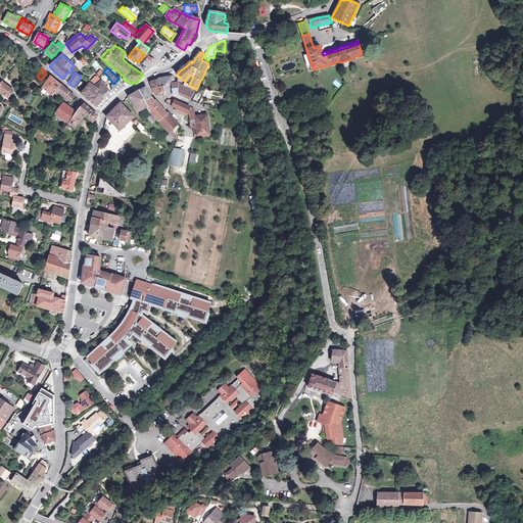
[(58,93),(63,97),(69,102),(75,96),(60,85),(50,77),(50,76),(47,73),(44,77),(48,80),(42,88),(53,95),(54,93),(56,95),(58,93)]
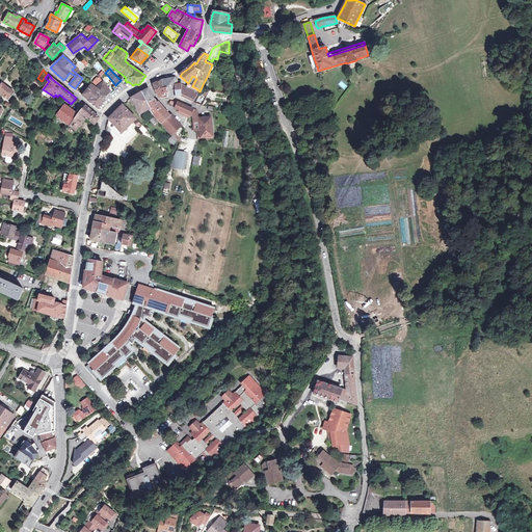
[(192,76),(188,83),(192,86),(195,80),(196,79),(196,78),(192,76)]
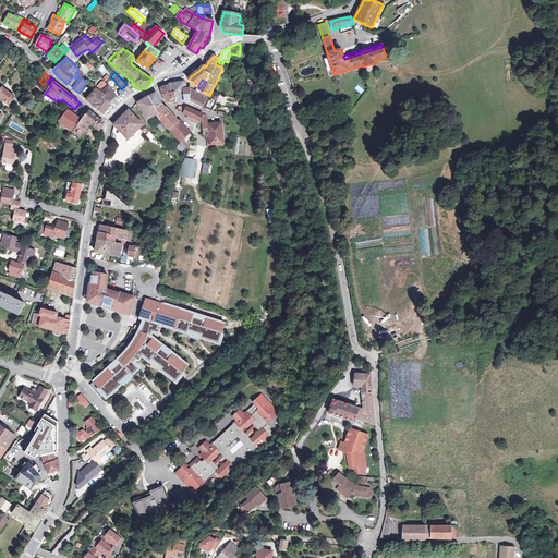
[(208,97),(190,88),(186,89),(185,88),(186,88),(186,84),(183,84),(183,82),(170,84),(160,88),(162,94),(167,102),(170,102),(177,102),(183,101),(190,100),(204,107),(208,97)]
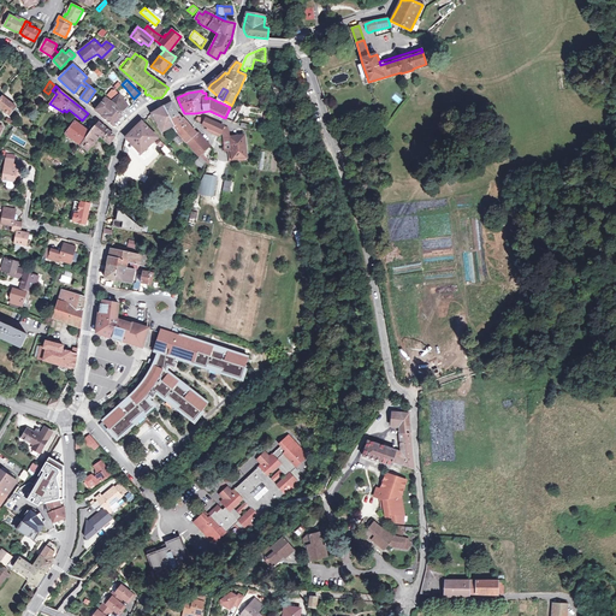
[(108,122),(113,126),(123,116),(120,114),(125,111),(129,107),(119,95),(113,100),(114,100),(112,102),(106,99),(95,110),(104,117),(102,117),(108,122)]
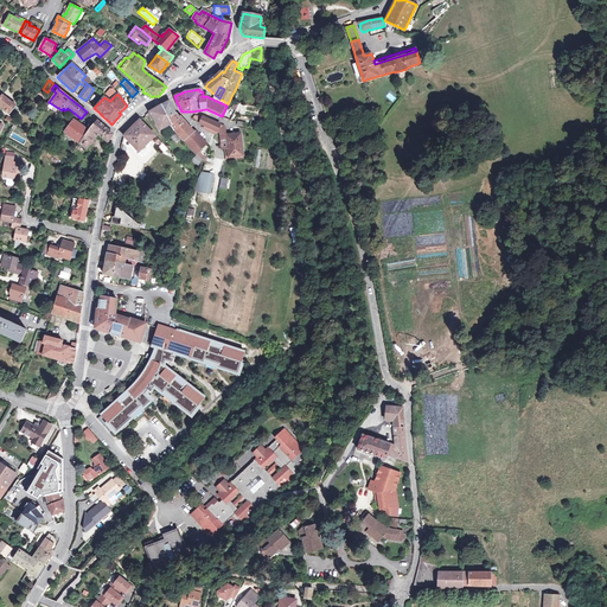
[(0,109),(1,108),(10,114),(11,112),(13,114),(17,114),(18,112),(19,108),(16,106),(2,95),(0,97),(0,109)]
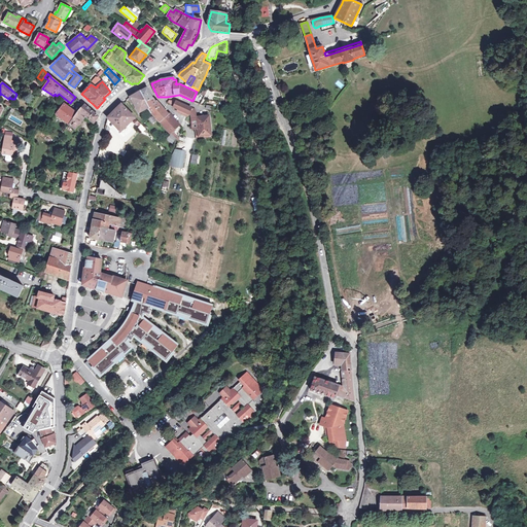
[(139,113),(148,108),(151,113),(160,121),(171,134),(167,140),(169,142),(170,141),(172,143),(176,139),(175,138),(177,137),(173,132),(180,125),(169,113),(168,114),(162,107),(160,105),(156,102),(155,102),(152,99),(150,93),(147,88),(131,97),(130,98),(128,99),(131,104),(133,103),(139,113)]
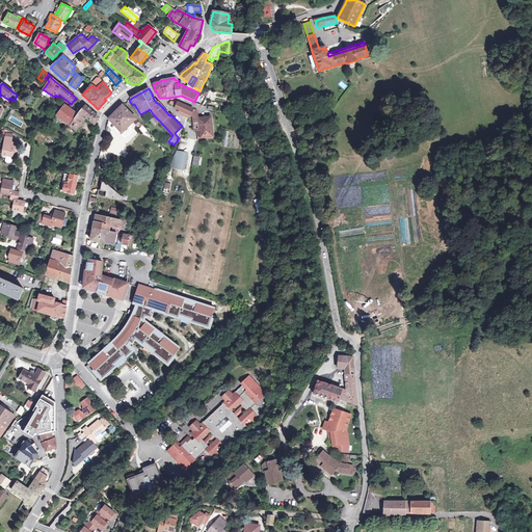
[(175,108),(190,115),(193,109),(180,103),(177,102),(170,101),(169,104),(175,106),(175,108)]
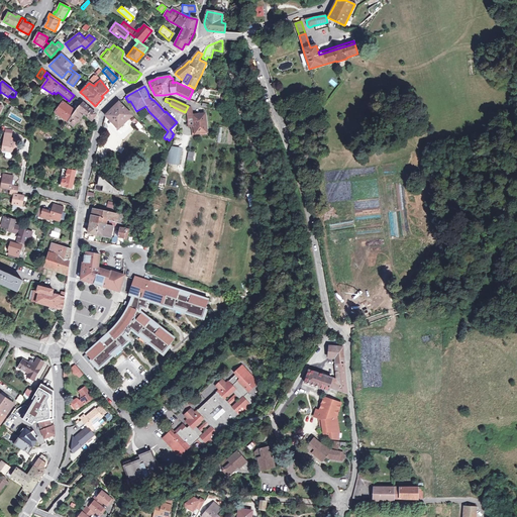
[(74,126),(84,114),(91,120),(92,120),(96,114),(82,102),(75,111),(63,102),(55,112),(74,126)]
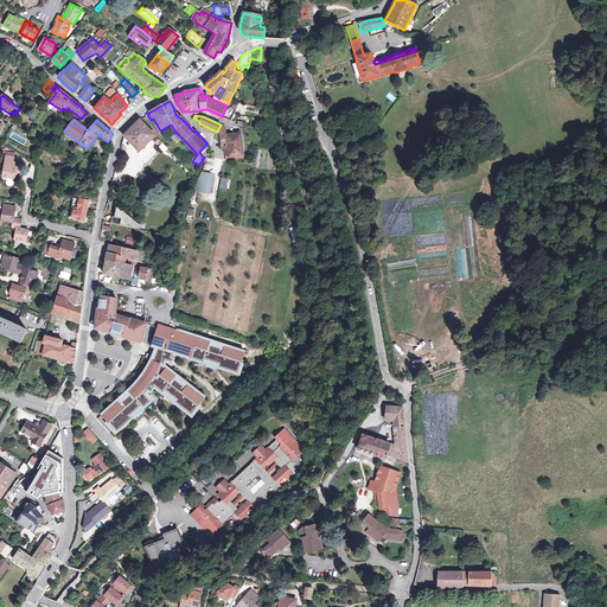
[(155,135),(140,120),(123,136),(140,152),(155,135)]
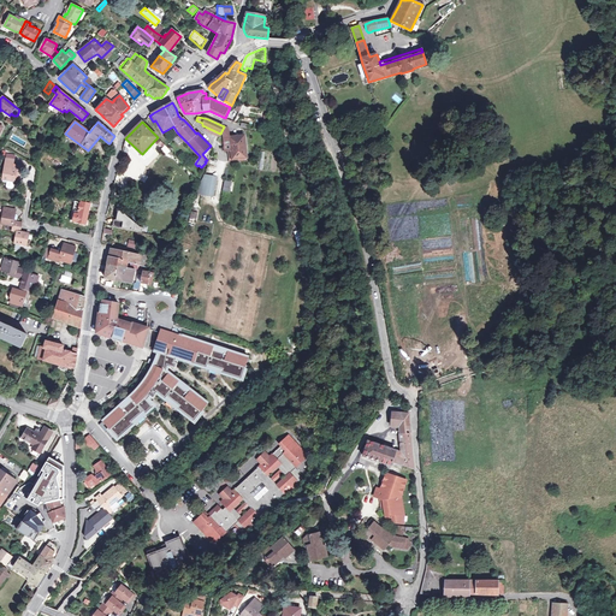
[(244,136),(230,137),(232,160),(247,159),(244,136)]
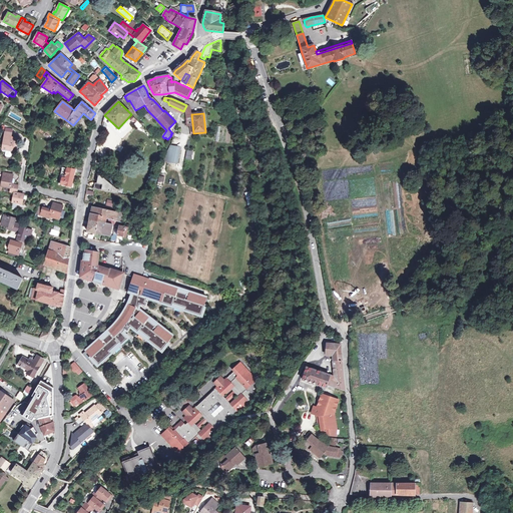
[(13,146),(16,147),(18,147),(19,138),(14,137),(13,141),(10,140),(12,133),(5,132),(2,149),(12,151),(13,146)]
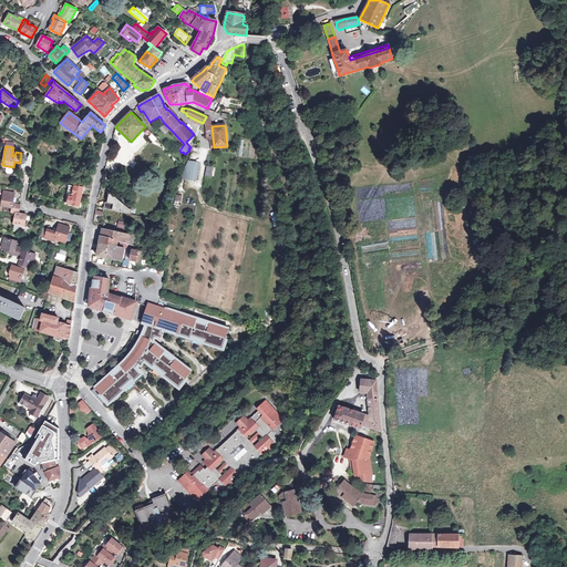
[(82,189),(83,187),(74,186),(69,185),(66,194),(72,195),(72,197),(66,196),(64,204),(79,206),(82,189)]
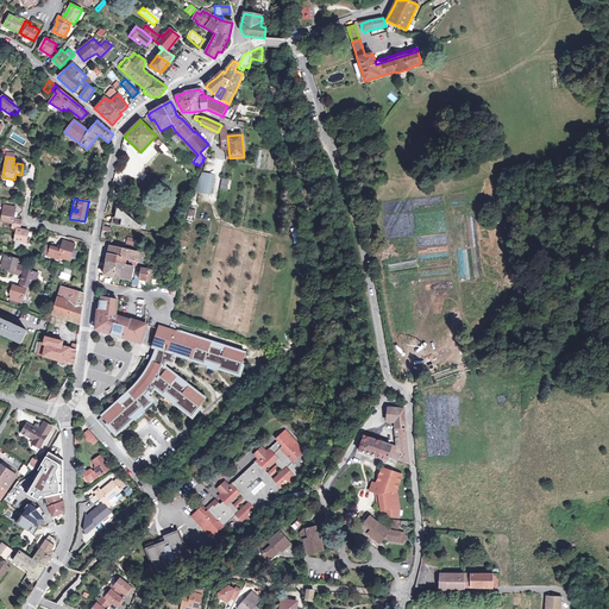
[(22,220),(16,219),(13,218),(14,212),(16,208),(4,206),(2,214),(0,213),(0,225),(1,226),(2,221),(13,224),(12,227),(17,228),(14,240),(26,243),(27,231),(19,230),(22,220)]
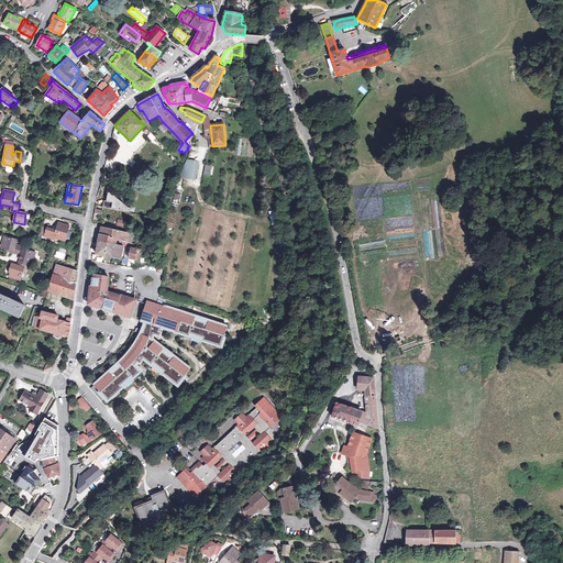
[(96,206),(103,208),(108,209),(110,200),(97,198),(97,200),(96,206)]
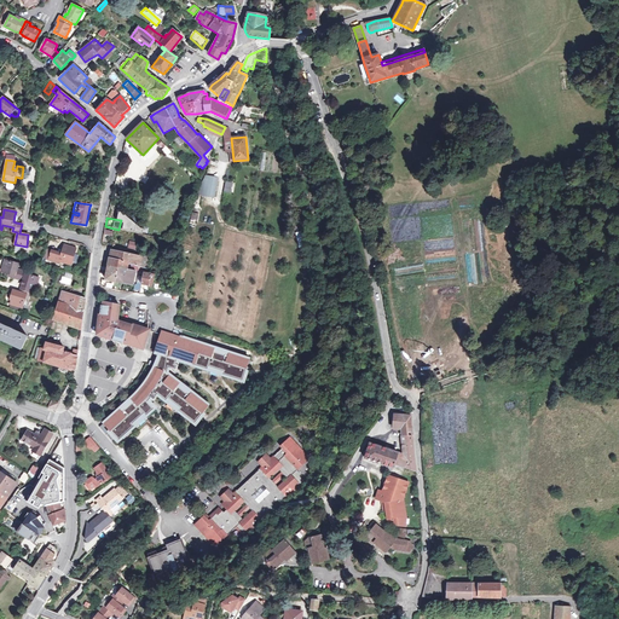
[(302,232),(296,233),(300,248),(306,247),(302,232)]
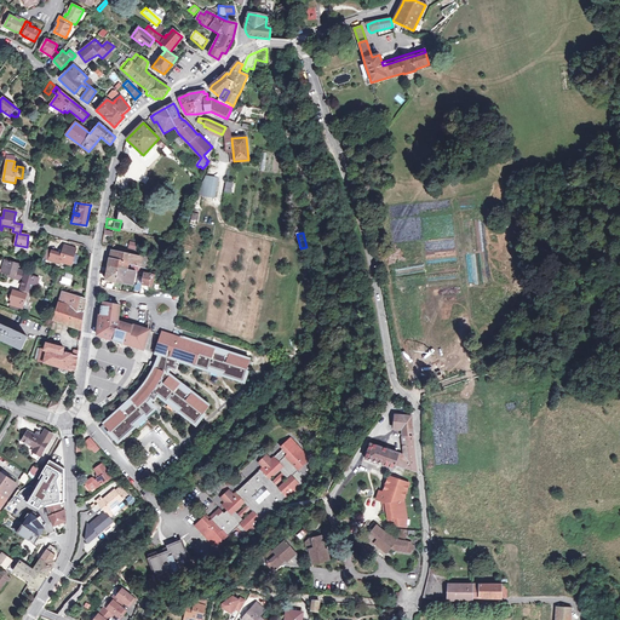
[(62,250),(61,254),(58,260),(70,264),(75,250),(65,246),(64,251),(62,250)]
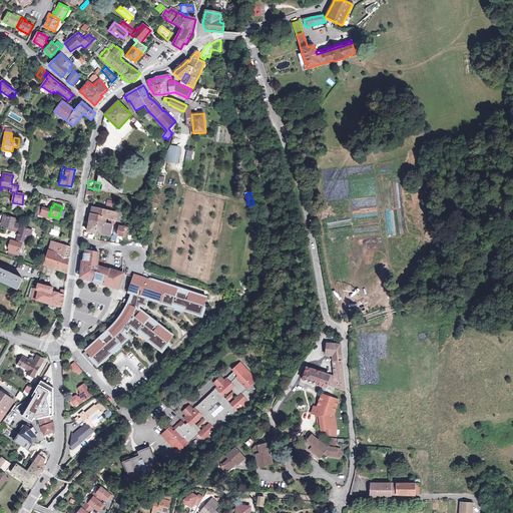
[(111,228),(112,224),(105,222),(106,218),(109,219),(122,222),(125,210),(118,208),(117,212),(93,207),(87,231),(102,234),(110,235),(111,228)]
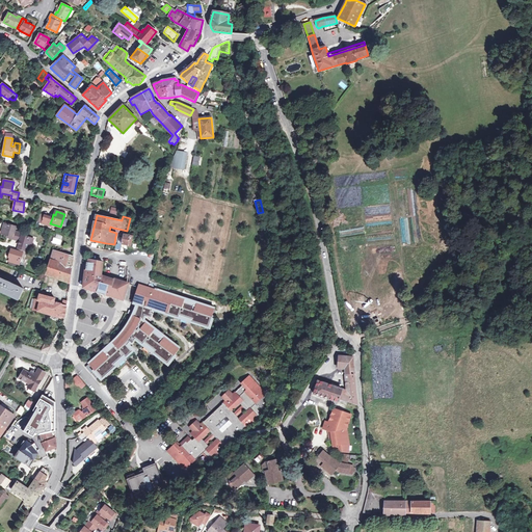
[(50,223),(52,218),(44,216),(42,223),(50,225),(50,223)]
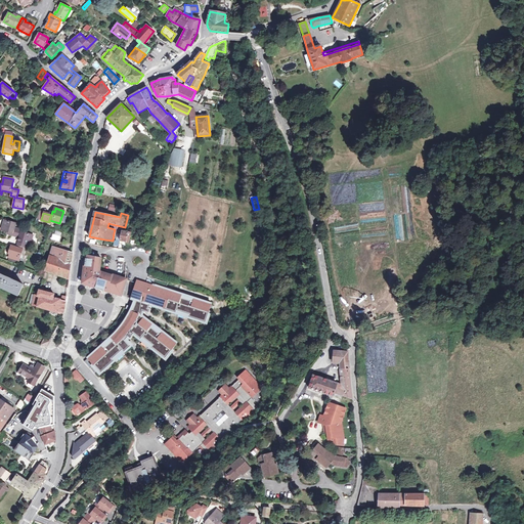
[(15,223),(4,220),(1,229),(6,231),(12,233),(11,235),(18,237),(17,242),(25,244),(29,246),(32,235),(20,232),(20,230),(13,228),(15,223)]
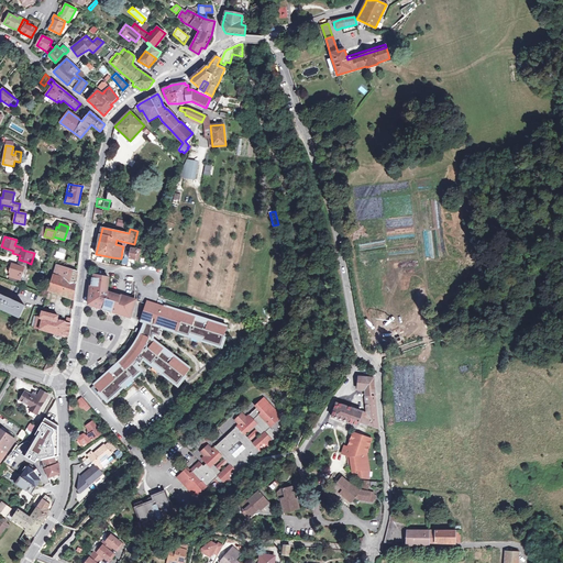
[(141,250),(131,247),(131,252),(130,256),(129,258),(139,261),(141,250)]
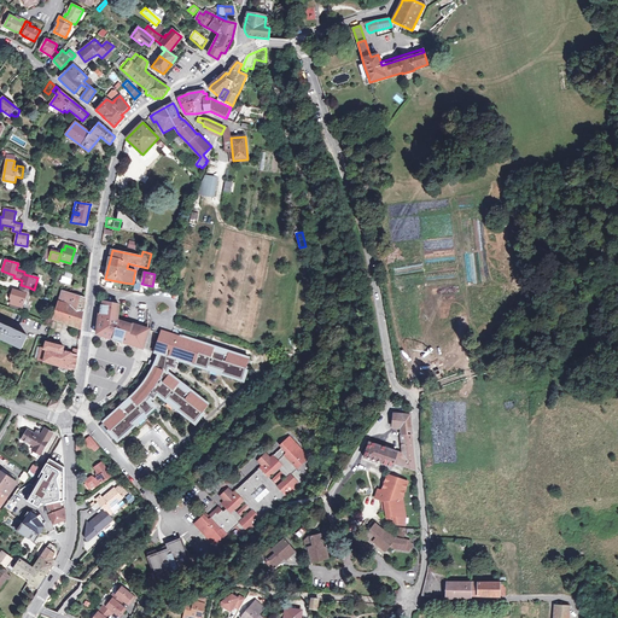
[(29,290),(21,287),(18,291),(13,290),(10,303),(21,307),(24,298),(25,293),(28,295),(29,290)]
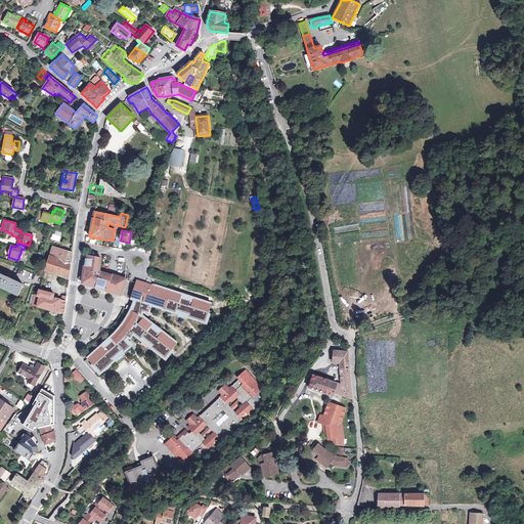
[(72,253),(54,248),(51,257),(49,256),(47,263),(45,271),(69,278),(72,253)]
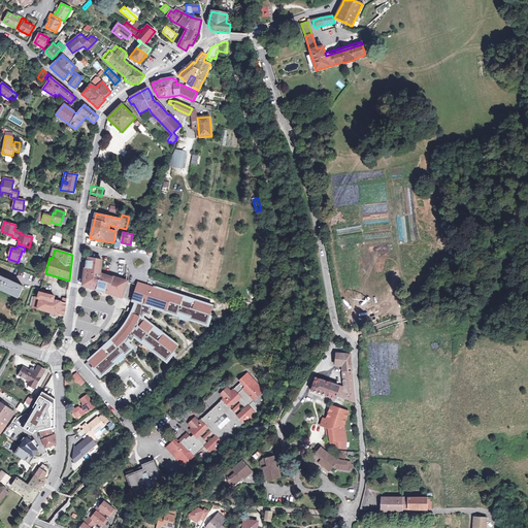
[(85,268),(84,285),(86,286),(113,295),(122,297),(125,288),(127,282),(112,277),(112,278),(103,275),(100,274),(102,261),(89,258),(88,261),(87,260),(86,268),(85,268)]
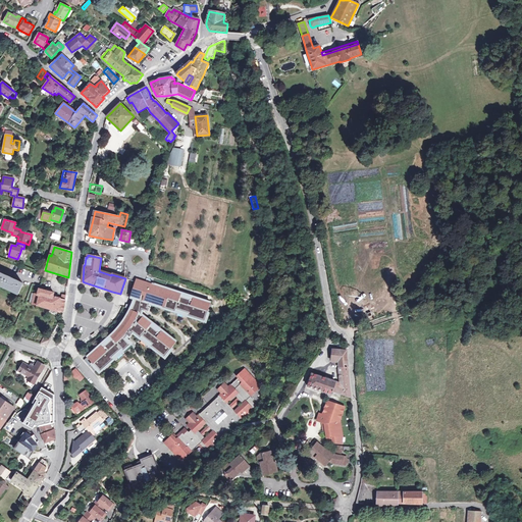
[(22,283),(0,273),(0,285),(17,295),(22,283)]
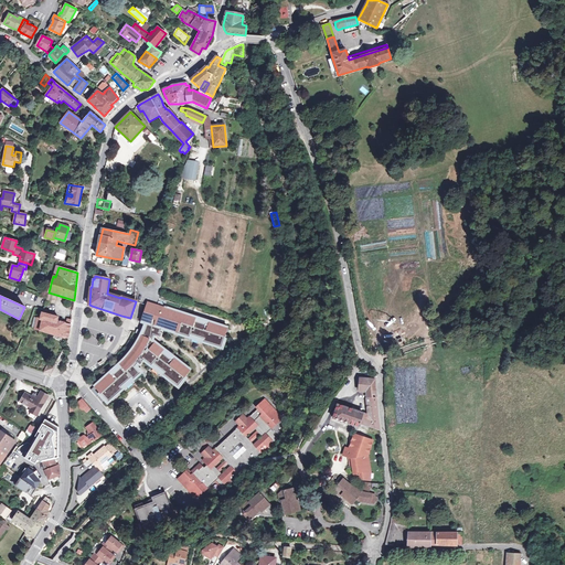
[(141,322),(147,323),(144,331),(141,336),(141,334),(140,337),(139,338),(139,339),(138,340),(138,341),(137,341),(137,342),(137,343),(136,343),(136,344),(135,344),(135,345),(135,347),(134,347),(134,348),(132,348),(132,349),(131,350),(131,351),(130,351),(130,352),(129,353),(128,354),(127,355),(126,356),(126,358),(125,358),(125,359),(124,359),(124,360),(123,360),(123,361),(121,361),(121,362),(120,362),(120,363),(119,363),(119,364),(120,366),(110,375),(109,373),(94,386),(105,398),(108,403),(124,388),(121,386),(131,377),(134,380),(141,373),(136,366),(138,363),(141,365),(144,362),(142,361),(144,360),(151,366),(153,364),(164,372),(162,375),(178,387),(191,370),(176,358),(173,360),(162,352),(164,350),(153,341),(152,340),(153,336),(156,337),(161,338),(162,333),(160,332),(161,329),(190,338),(191,334),(203,339),(202,342),(222,348),(228,328),(209,322),(208,324),(195,320),(196,318),(179,312),(164,307),(163,311),(147,306),(144,313),(141,322)]
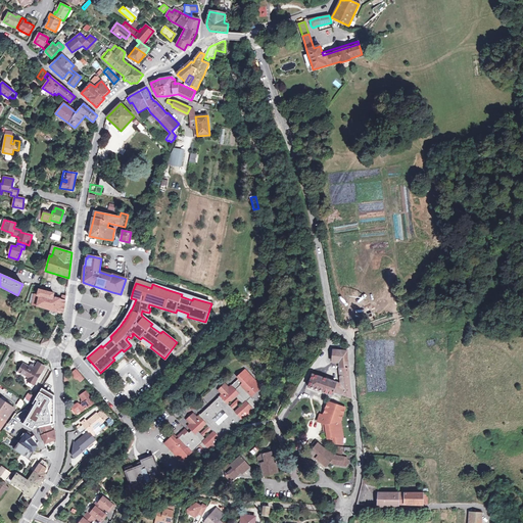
[(55,298),(56,294),(39,290),(37,294),(32,294),(31,302),(38,305),(38,308),(64,315),(65,308),(66,297),(62,295),(61,300),(55,298)]
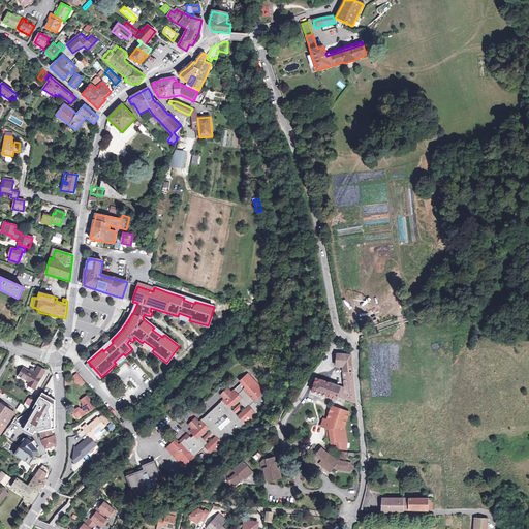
[(164,335),(154,328),(152,330),(162,337),(164,335)]
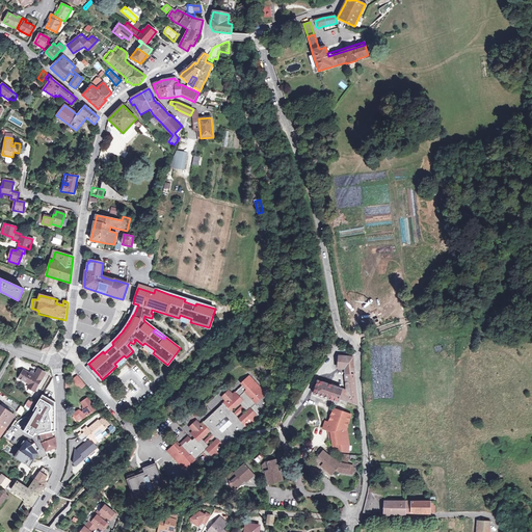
[(103,351),(104,353),(113,345),(112,343),(103,351)]
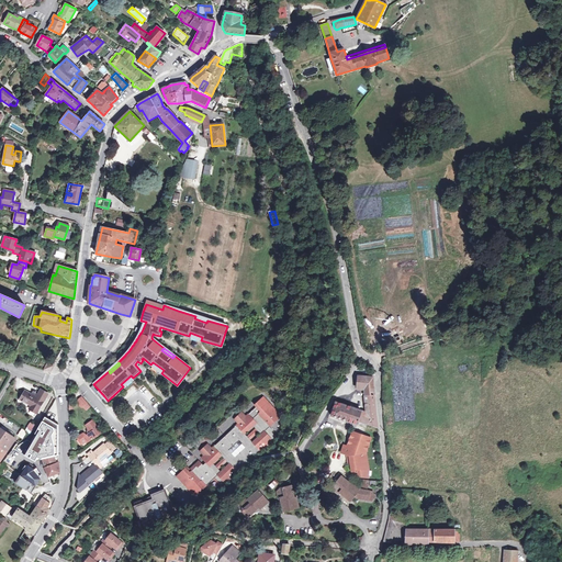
[(150,364),(161,373),(164,370),(153,362),(150,364)]
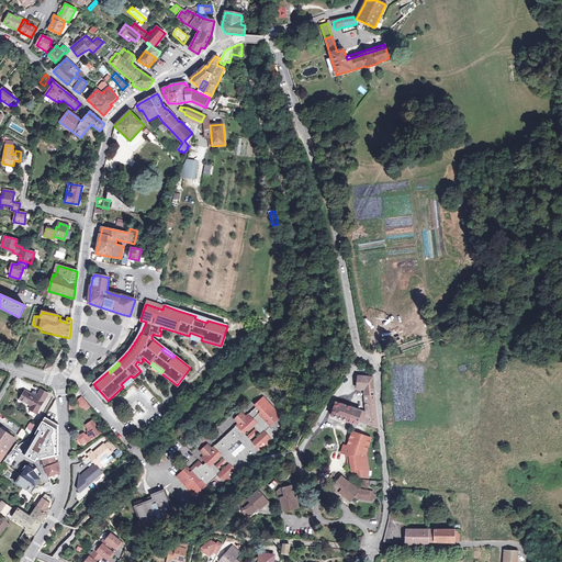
[(44,370),(51,372),(54,367),(47,363),(44,370)]
